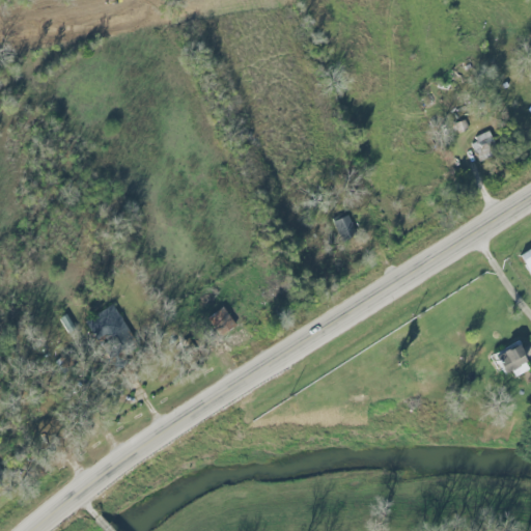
[(470,139),(478,163),(499,156),(491,132),(470,139)]
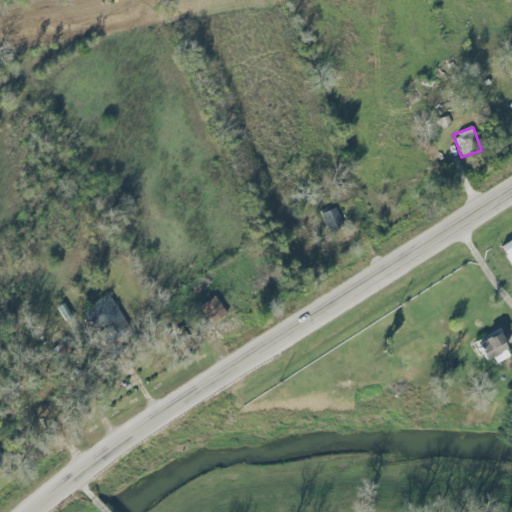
[(320,215),(328,235),(344,229),(335,208),(320,215)]
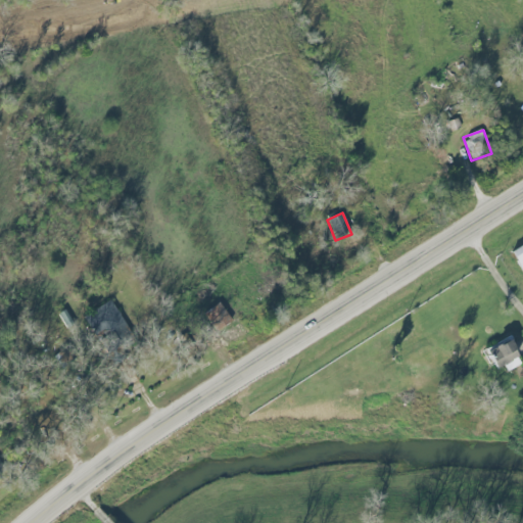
[(522,246),(513,253),(522,270),(522,246)]
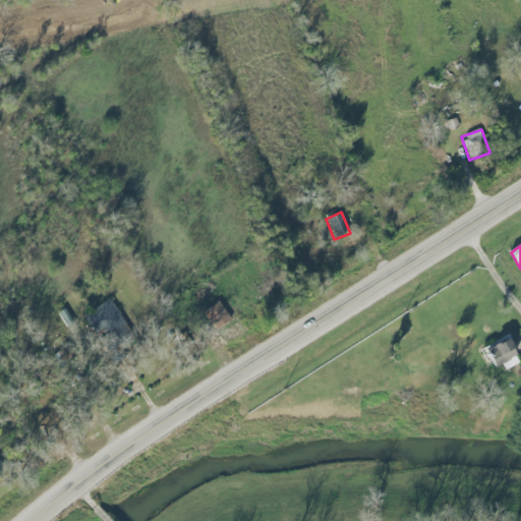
[(283,285),(278,277),(263,287),(268,295),(283,285)]
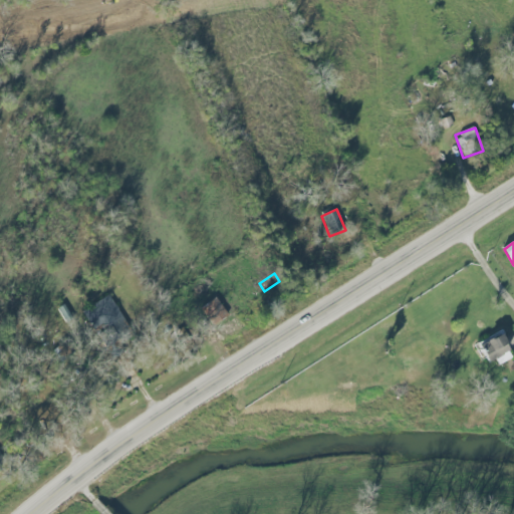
[(132,333),(111,297),(83,312),(103,349),(132,333)]
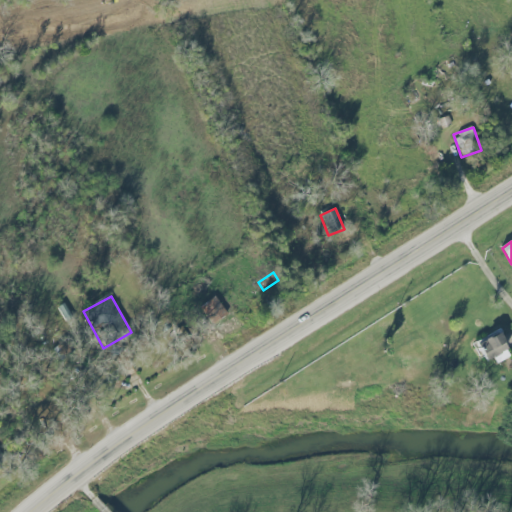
[(199,308),(207,326),(225,318),(216,300),(199,308)]
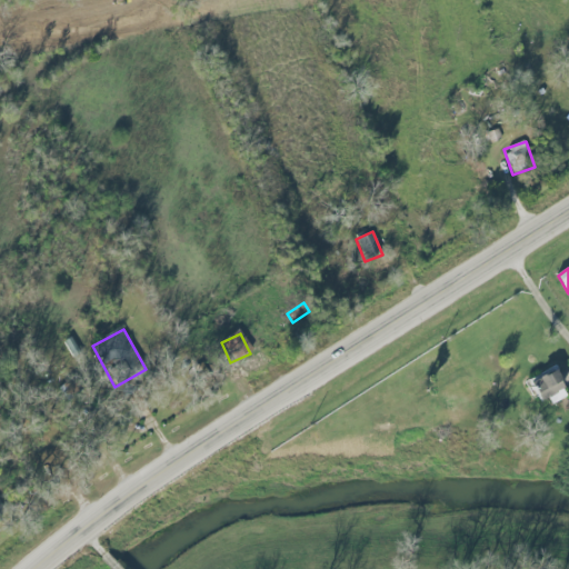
[(567,390),(557,367),(530,380),(541,402),(567,390)]
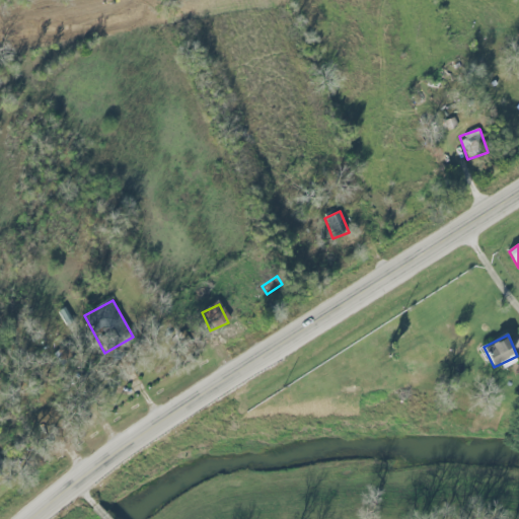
All buildings are outlined.
